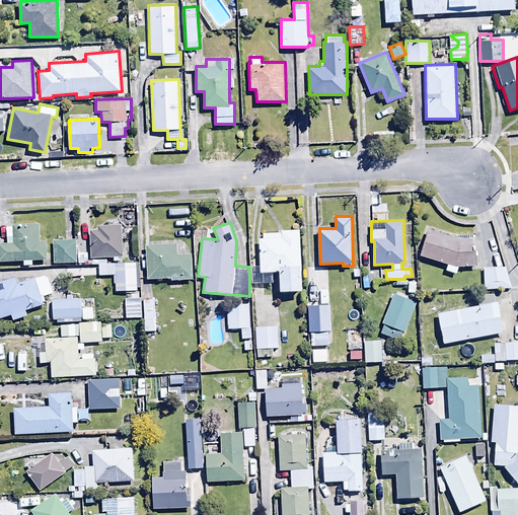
[(0,261),(23,260),(23,265),(32,264),(32,260),(47,259),(46,240),(42,240),(41,223),(8,224),(8,241),(0,241),(0,261)]
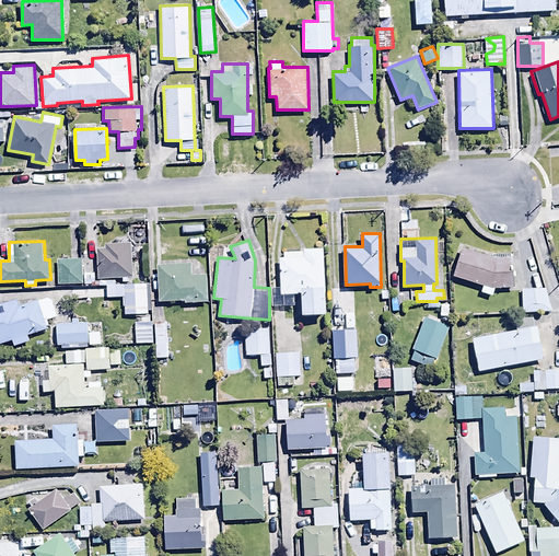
[(99,271),(99,276),(132,275),(132,242),(106,242),(106,248),(96,248),(96,254),(83,254),(83,281),(94,281),(94,271),(99,271)]
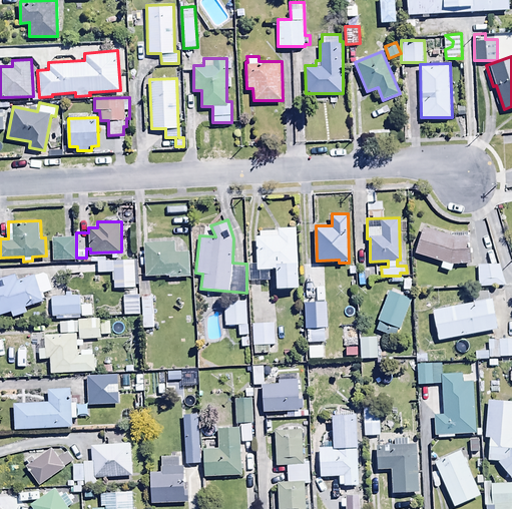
[(279,229),(260,229),(261,234),(257,234),(257,262),(248,262),(248,280),(271,279),(271,268),(279,268),(279,288),(300,288),(297,225),(279,225),(279,229)]
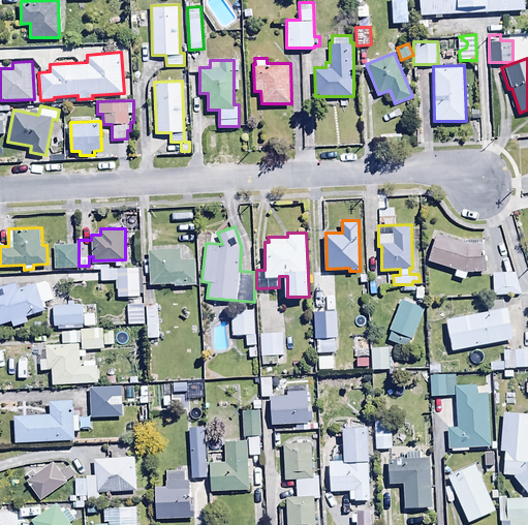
[(436,233),(428,259),(457,269),(455,275),(465,278),(467,271),(486,271),(485,243),(469,242),(436,233)]
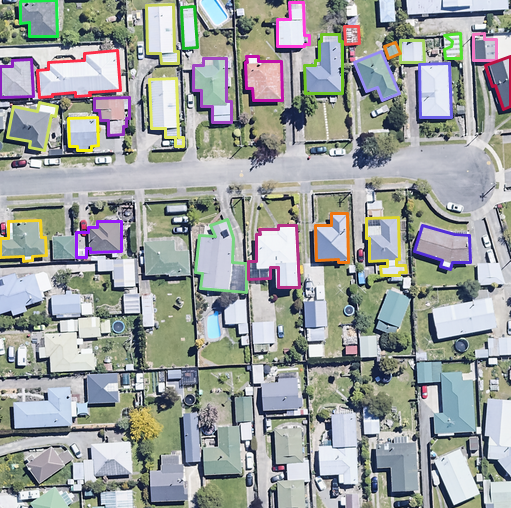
[(75,235),(52,235),(53,259),(75,258),(75,235)]
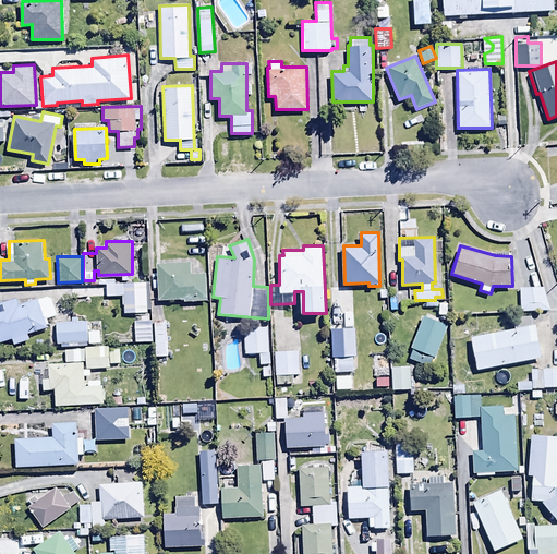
[(192,262),(157,262),(158,300),(184,299),(184,301),(207,301),(206,274),(192,274),(192,262)]
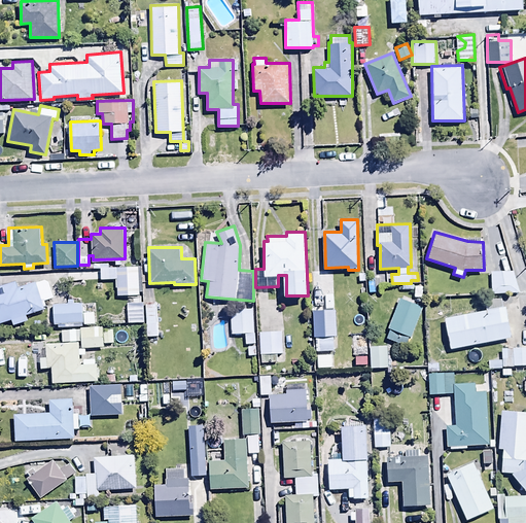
[(138,266),(100,267),(100,279),(116,279),(117,294),(139,294),(138,266)]
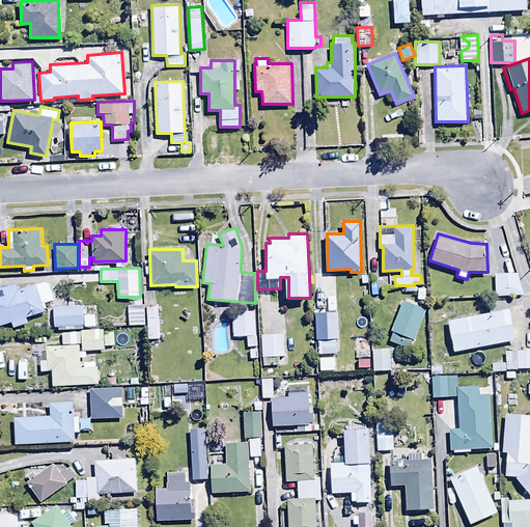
[(495,295),(523,294),(518,271),(494,272),(495,295)]
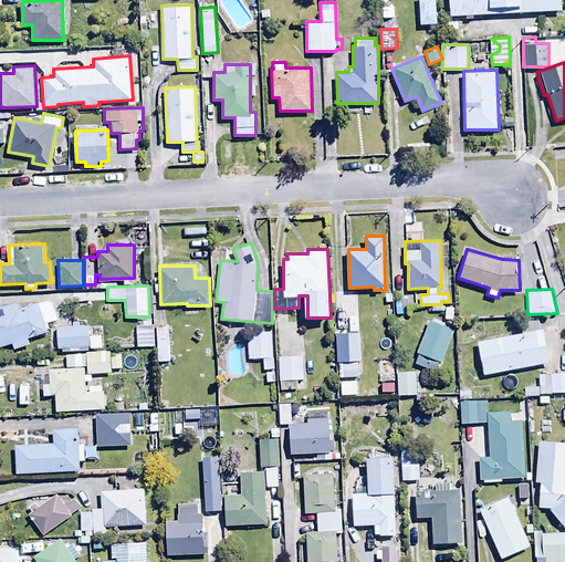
[(18,300),(0,305),(0,347),(13,344),(14,349),(30,344),(28,337),(49,331),(46,322),(58,319),(51,300),(40,303),(39,302),(20,308),(18,300)]
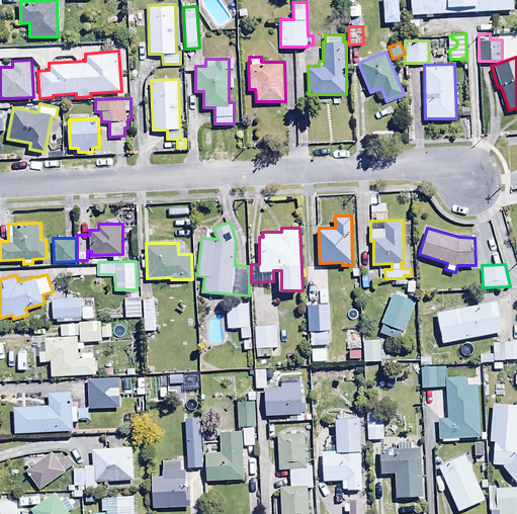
[(382,324),(379,332),(398,339),(415,303),(393,292),(380,323),(382,324)]
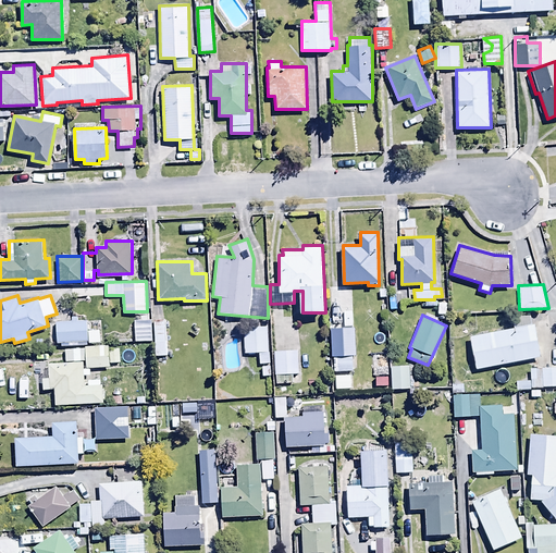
[(470,335),(477,368),(541,355),(534,324),(531,324),(530,315),(511,315),(514,328),(470,335)]
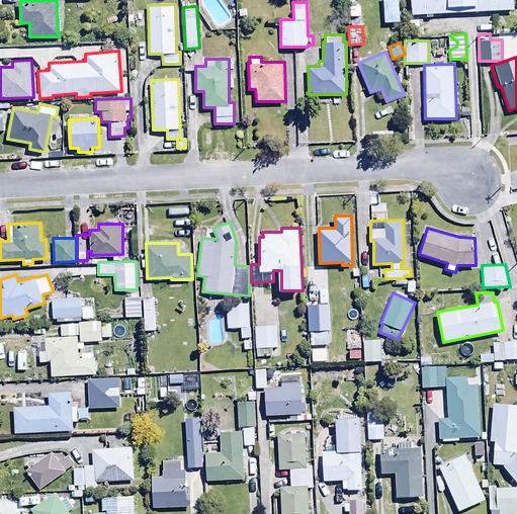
[(93,318),(93,307),(82,307),(81,296),(72,296),(72,293),(67,293),(67,297),(52,298),(53,318),(57,318),(57,320),(81,319),(81,318),(93,318)]
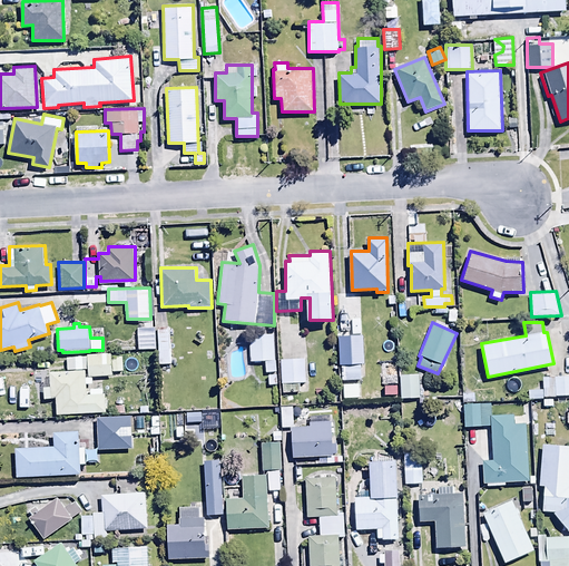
[(168,328),(157,329),(158,363),(169,362),(168,328)]
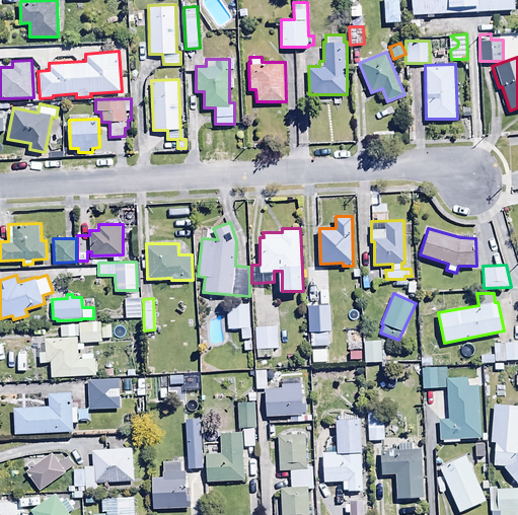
[(249,303),(227,303),(227,327),(241,327),(241,338),(249,338),(249,303)]
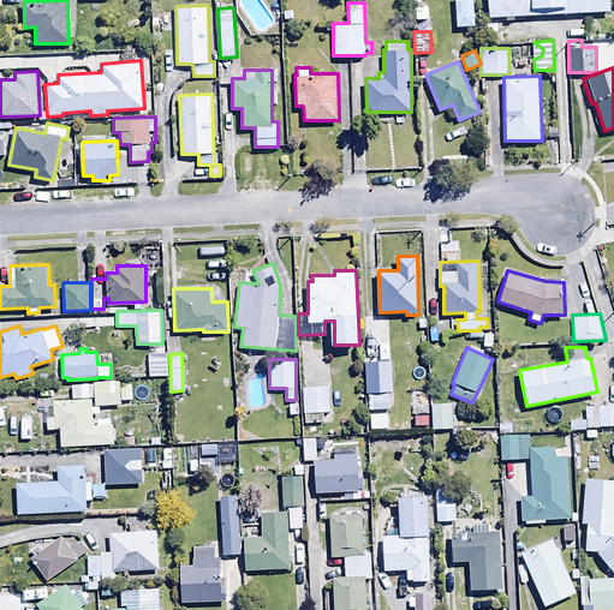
[(392,360),(365,362),(368,410),(389,408),(389,392),(392,392),(392,360)]
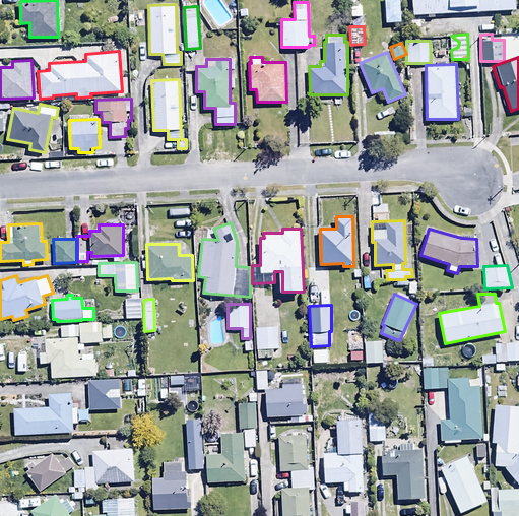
[(80,322),(80,341),(103,341),(103,337),(111,337),(111,324),(101,324),(101,322),(80,322)]
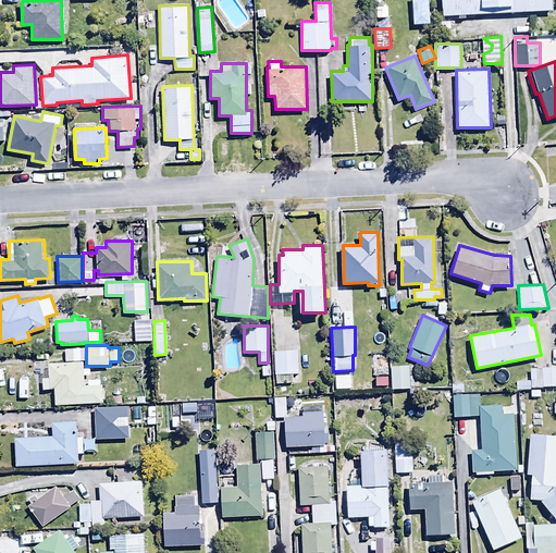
[(64,347),(65,359),(84,359),(84,346),(64,347)]
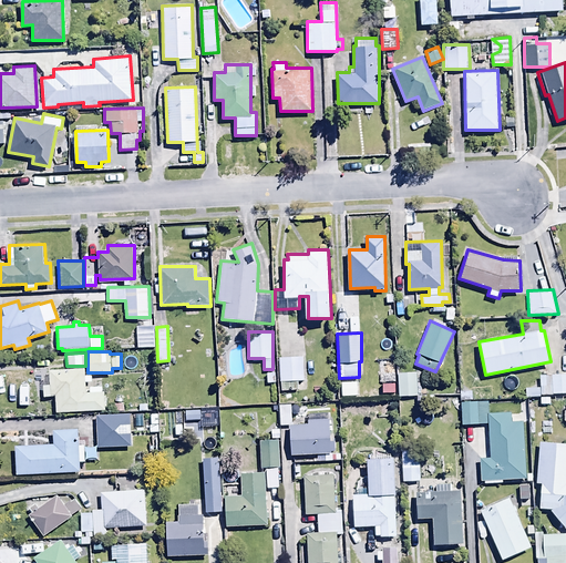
[(302,355),(279,356),(280,389),(298,389),(297,381),(304,380),(302,355)]
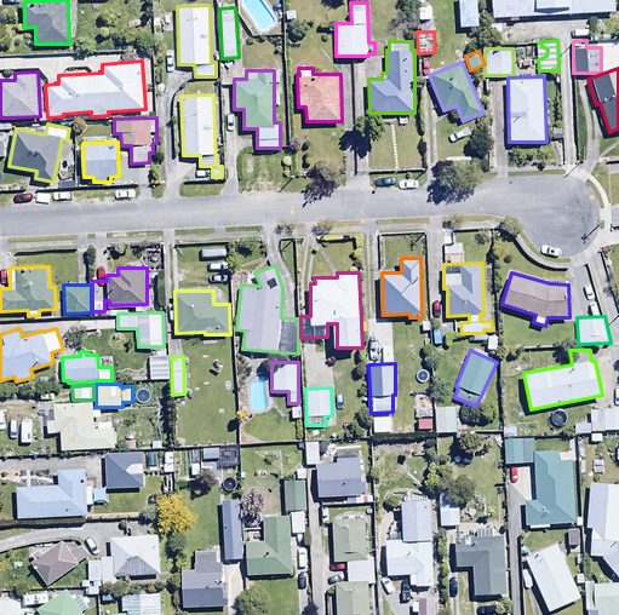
[(55,419),(47,419),(47,432),(61,432),(61,449),(114,449),(114,426),(110,426),(110,420),(98,420),(98,427),(93,427),(93,415),(99,417),(99,409),(93,409),(93,402),(55,402),(55,419)]
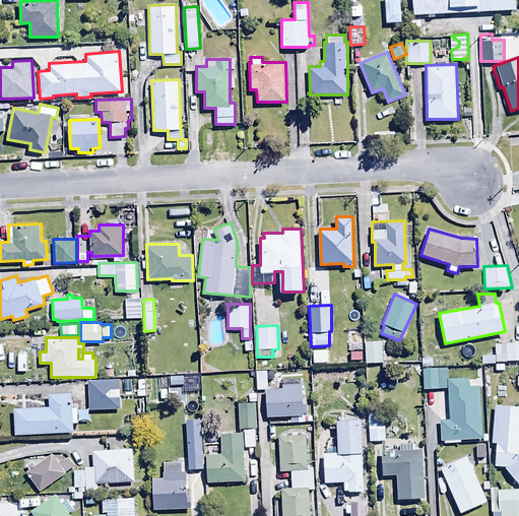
[(383,340),(365,341),(365,363),(383,362),(383,340)]
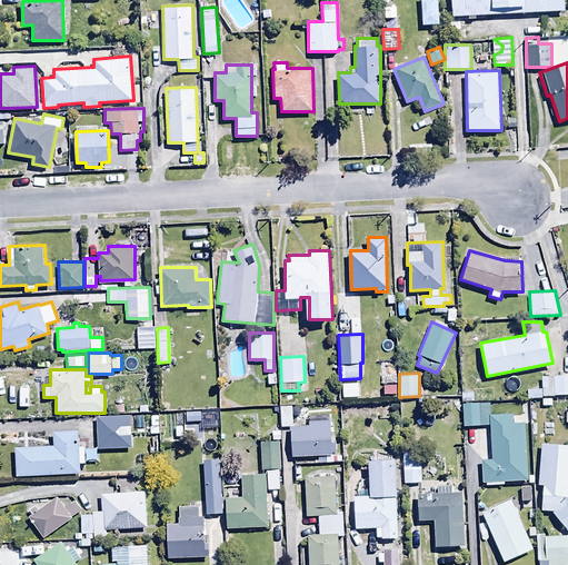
[(567,375),(542,375),(542,387),(527,387),(527,397),(541,397),(541,395),(567,394),(567,375)]
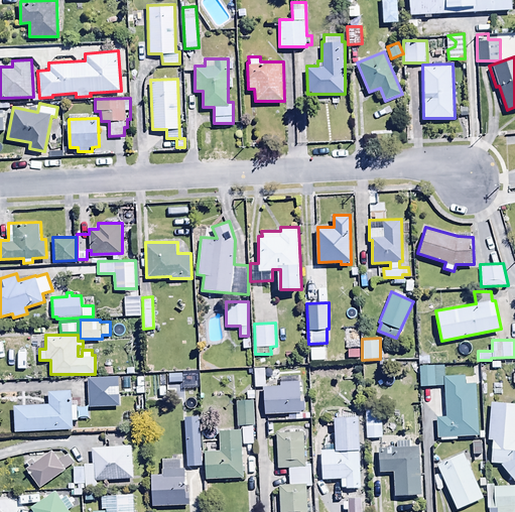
[(458,435),(479,434),(476,383),(466,384),(466,374),(444,375),(443,364),(418,365),(419,385),(444,383),(446,414),(435,415),(436,435),(440,435),(440,439),(458,438),(458,435)]
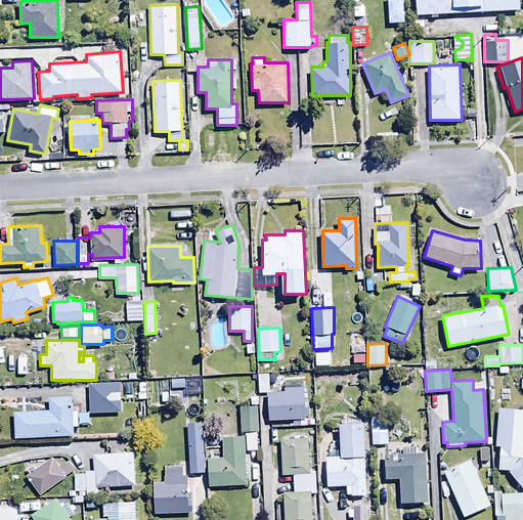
[(259,379),(259,391),(269,391),(270,380),(259,379)]
